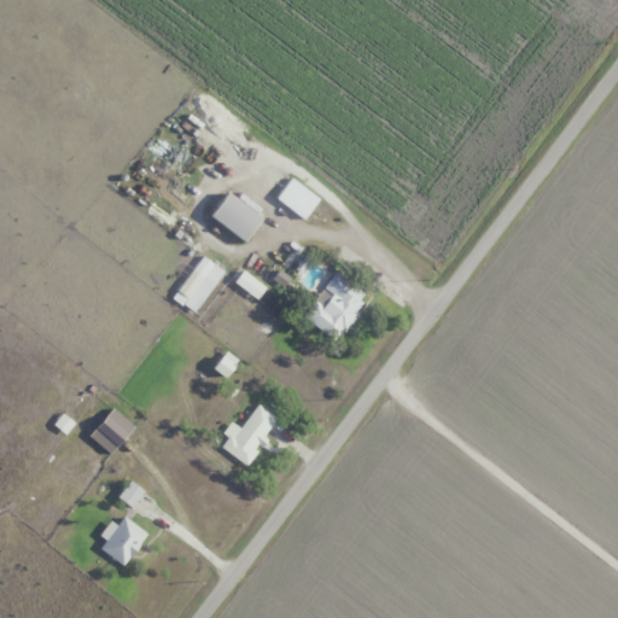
[(318,196),(286,180),(278,199),(309,214),(318,196)]
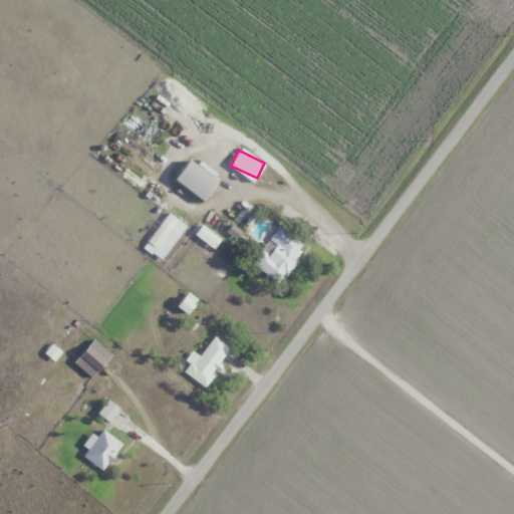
[(202,201),(217,181),(189,160),(174,180),(202,201)]
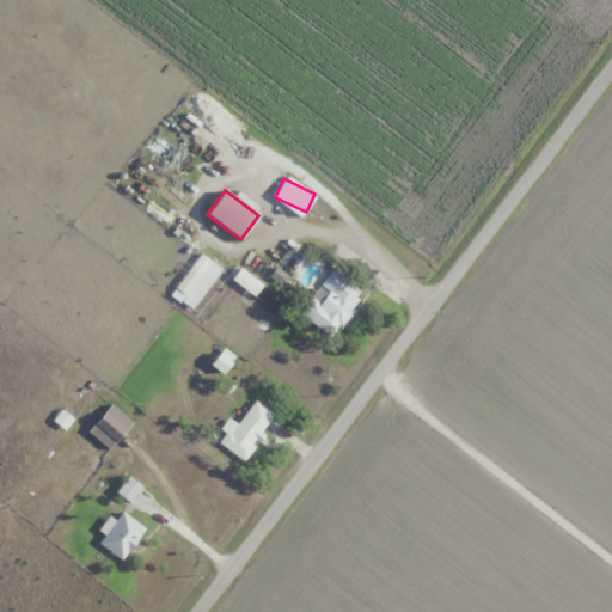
[(222,270),(201,252),(170,292),(191,310),(222,270)]
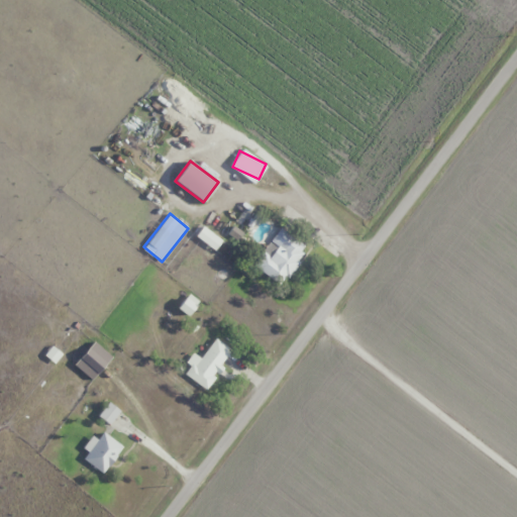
[(251,264),(280,285),(308,248),(280,227),(251,264)]
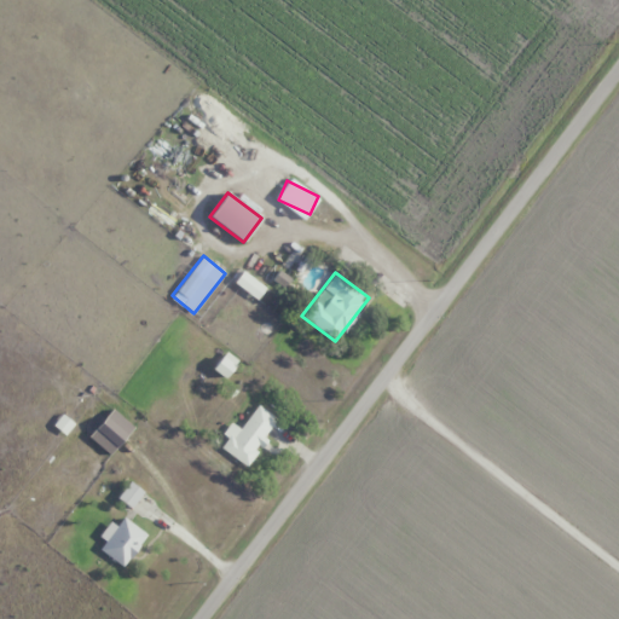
[(277,420),(254,404),(223,450),(246,464),(277,420)]
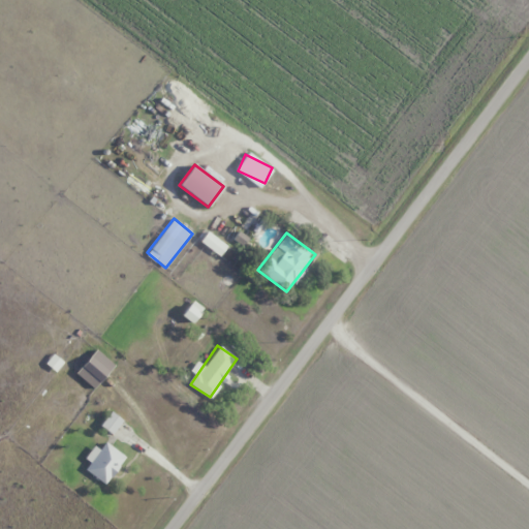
[(72,374),(91,392),(115,366),(95,348),(72,374)]
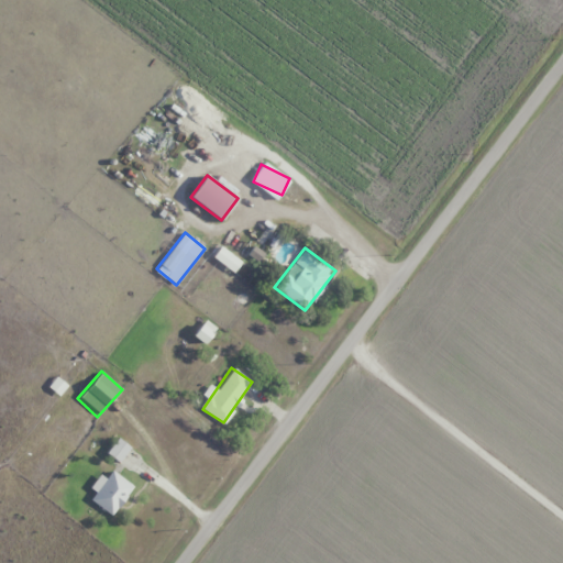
[(107,453),(119,462),(130,448),(118,438),(107,453)]
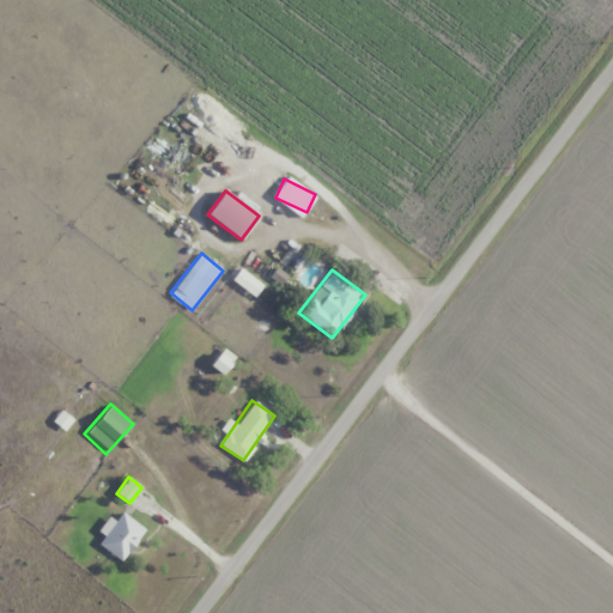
[(97,542),(120,562),(145,532),(122,513),(97,542)]
